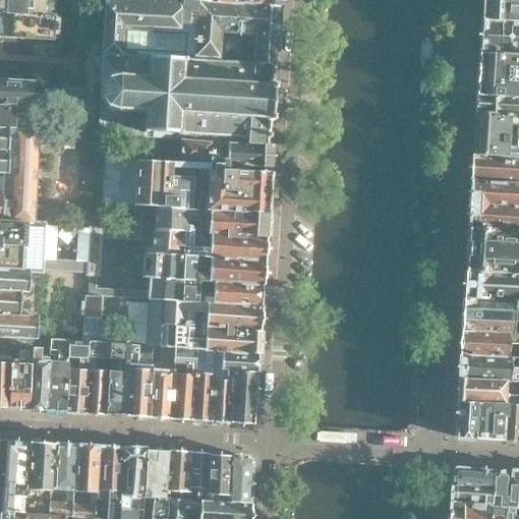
[(0,0),(0,34),(53,38),(55,0),(0,0)]
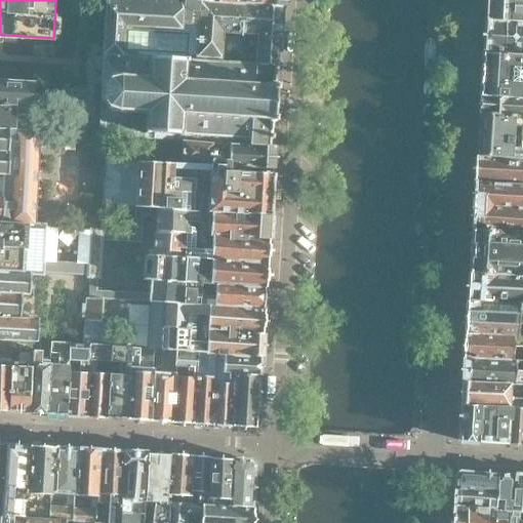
[(279,49),(282,5),(198,0),(105,0),(102,53),(149,55),(149,53),(155,54),(155,57),(165,57),(165,54),(173,55),(176,58),(184,58),(184,52),(197,52),(197,50),(255,54),(254,62),(276,64),(277,49),(279,49)]
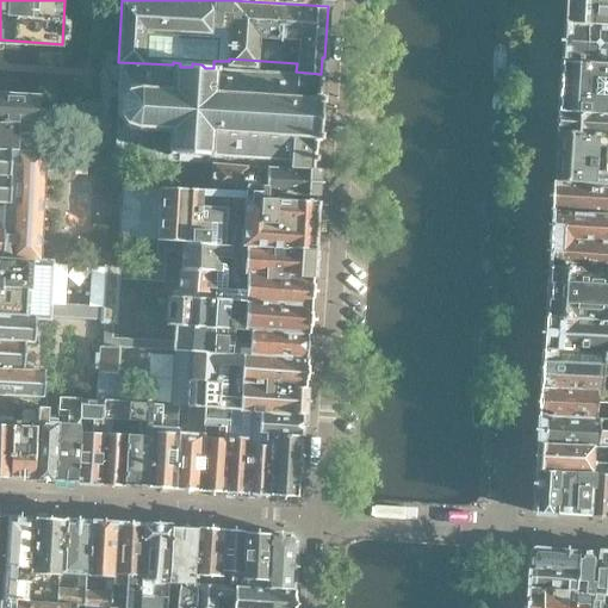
[(566,0),(566,20),(607,23),(607,0),(566,0)]
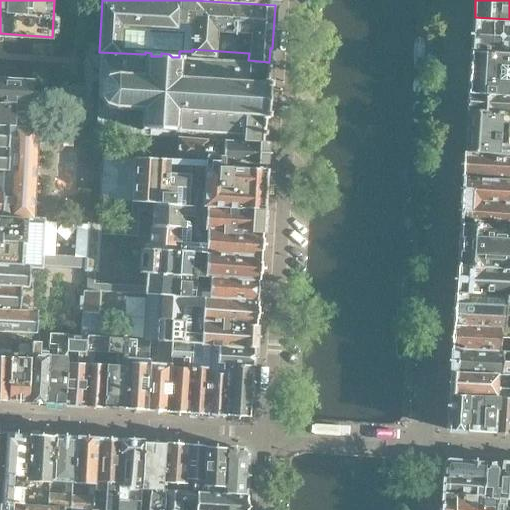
[(509,19),(475,17),(473,47),(509,49),(509,19)]
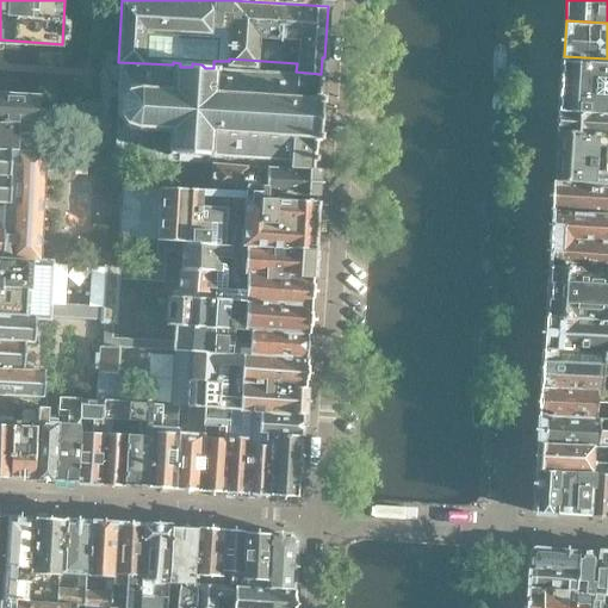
[(318,132),(321,103),(324,103),(324,97),(322,97),(322,94),(320,94),(320,82),(323,82),(323,75),(321,75),(321,74),(296,72),(297,63),(229,59),(229,61),(213,61),(213,68),(205,68),(202,64),(192,63),(192,67),(180,67),(180,63),(173,62),(173,64),(118,62),(116,98),(118,98),(115,156),(168,159),(168,153),(173,153),(174,149),(211,150),(211,155),(216,155),(215,162),(314,168),(315,161),(316,162),(316,160),(318,160),(318,154),(315,154),(316,141),(318,141),(318,140),(322,140),(322,134),(318,132)]
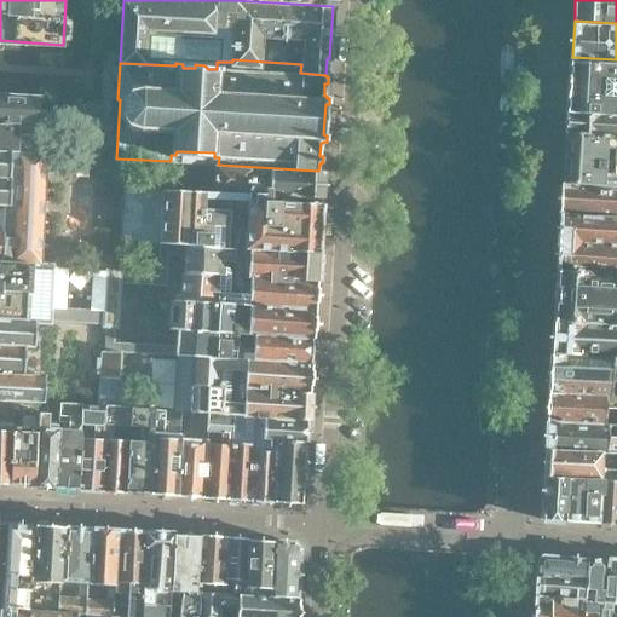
[(616,64),(572,62),(569,111),(616,115),(616,64)]
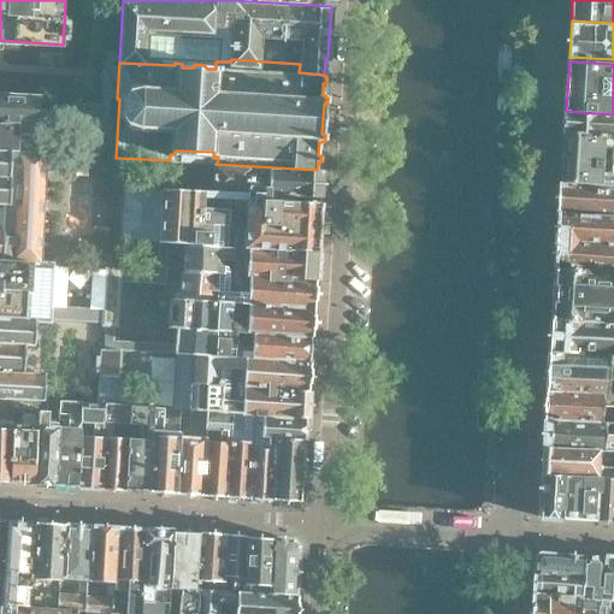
[(0,92),(0,123),(40,125),(41,94),(0,92)]
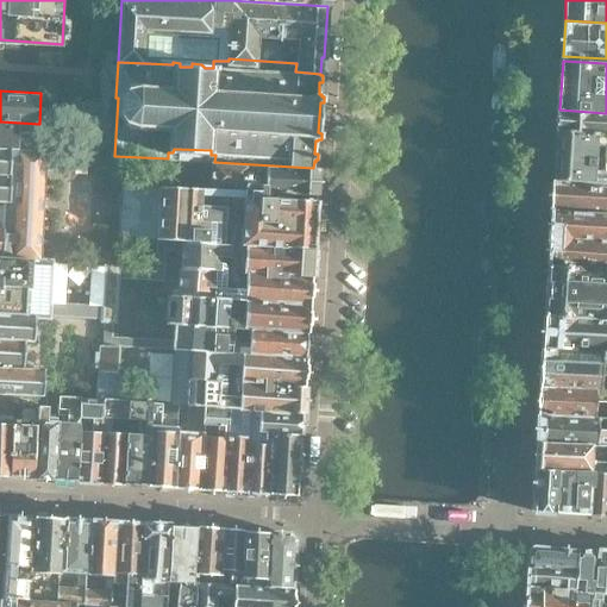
[(606,113),(559,110),(558,110),(557,131),(606,133),(606,113)]
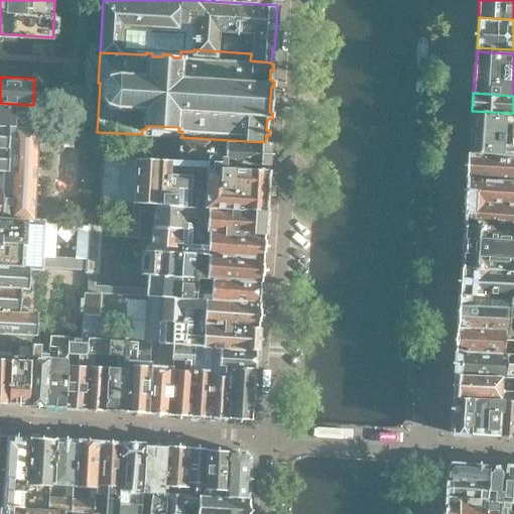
[(100,339),(102,316),(100,316),(101,300),(117,301),(115,336),(159,338),(159,343),(161,343),(174,344),(195,345),(190,414),(252,418),(253,396),(258,397),(260,373),(255,373),(255,366),(256,349),(257,336),(257,326),(259,303),(260,281),(262,257),(263,234),(264,234),(265,208),(267,169),(268,165),(269,142),(265,142),(181,137),(180,159),(112,155),(109,202),(155,205),(154,228),(133,226),(132,249),(136,249),(136,254),(143,255),(142,268),(137,268),(137,273),(168,275),(167,286),(158,285),(157,297),(164,297),(163,320),(160,320),(159,334),(129,332),(130,318),(123,317),(124,295),(101,293),(103,271),(87,270),(90,223),(32,219),(37,128),(31,127),(33,105),(0,103),(0,332),(14,334),(33,335),(36,335),(38,311),(22,310),(23,288),(28,288),(29,266),(20,266),(21,249),(33,250),(33,253),(77,255),(77,259),(81,259),(79,291),(86,291),(83,338),(89,338),(100,339)]
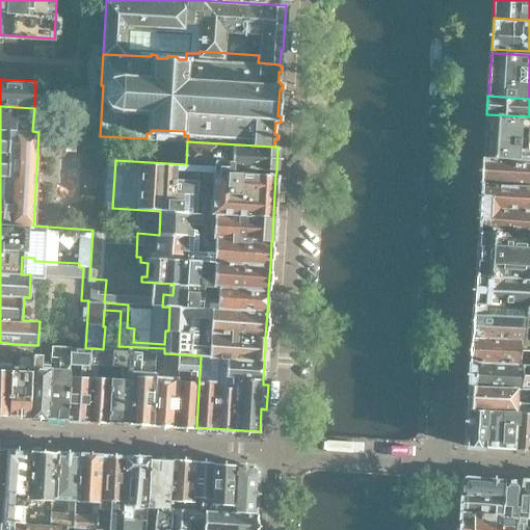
[(529,116),(486,114),(483,157),(529,159),(529,116)]
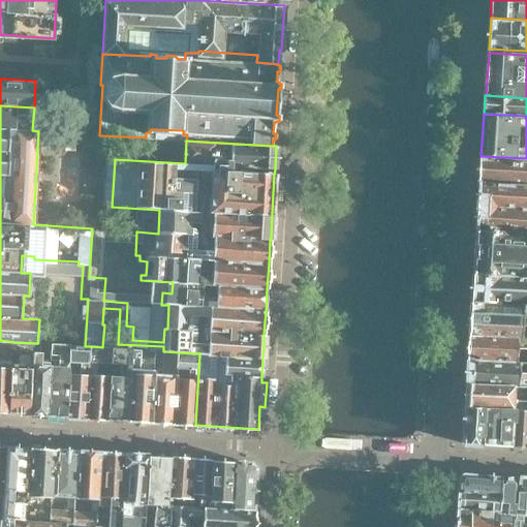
[(526,158),(481,156),(479,182),(526,184),(526,158)]
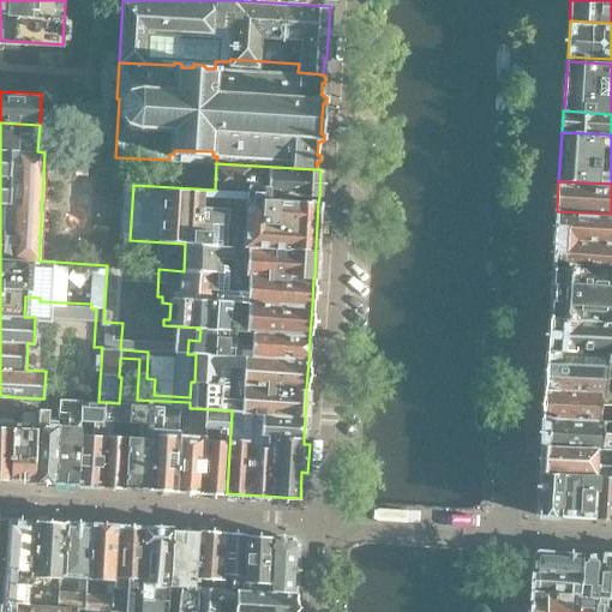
[(611,214),(557,211),(553,267),(611,269),(611,214)]
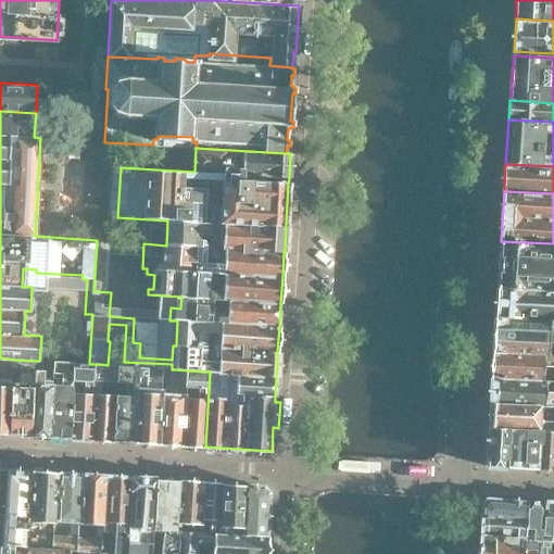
[(553,243),(501,241),(498,288),(553,291),(553,243)]
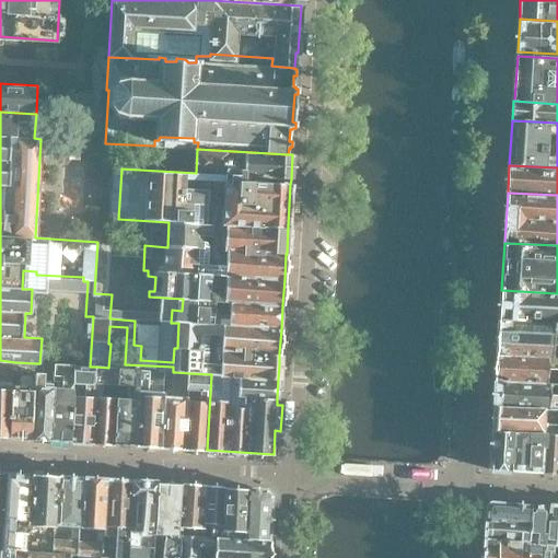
[(557,293),(501,290),(500,307),(495,307),(495,318),(557,323),(557,293)]
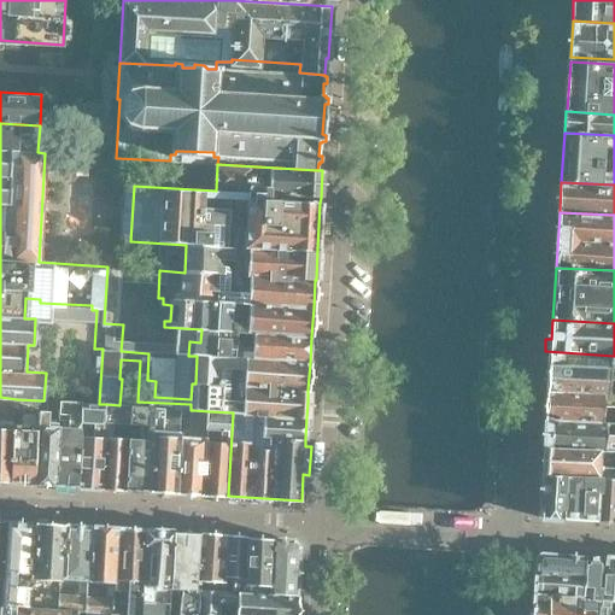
[(608,396),(609,372),(614,372),(614,356),(545,351),(544,364),(550,365),(548,391),(608,396)]
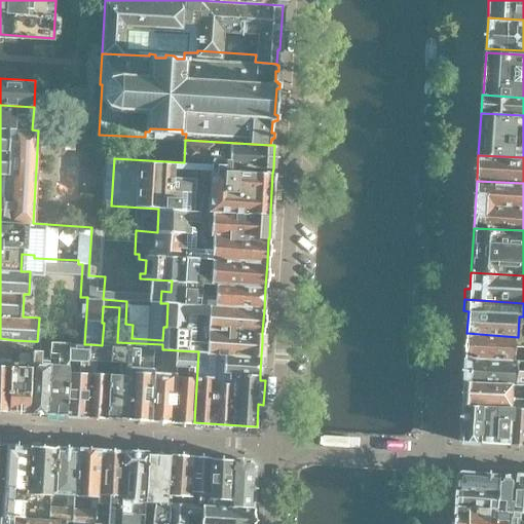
[(513,360),(514,346),(523,347),(523,337),(518,337),(466,333),(461,333),(461,341),(466,341),(465,357),(513,360)]
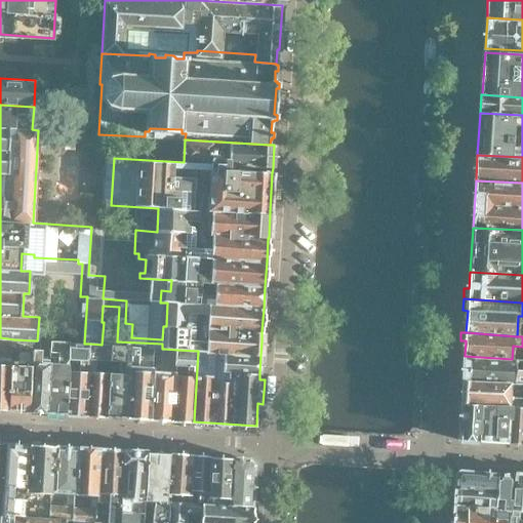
[(0,408),(10,409),(14,339),(0,337),(0,408)]
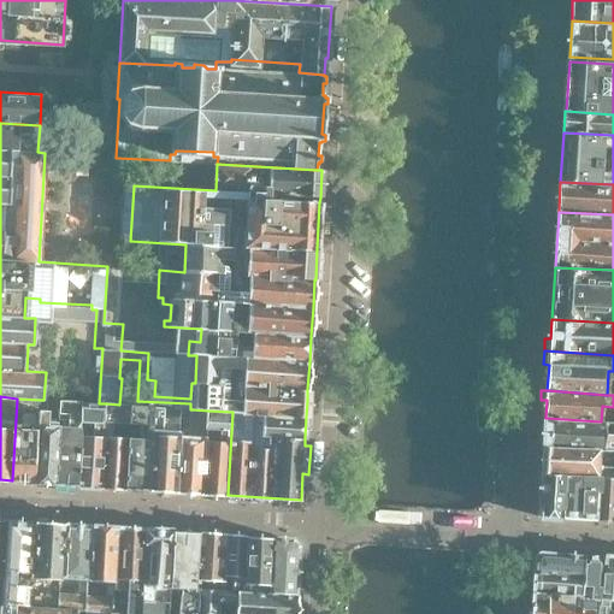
[(34,482),(37,434),(23,432),(24,409),(39,411),(40,400),(17,399),(12,480),(34,482)]
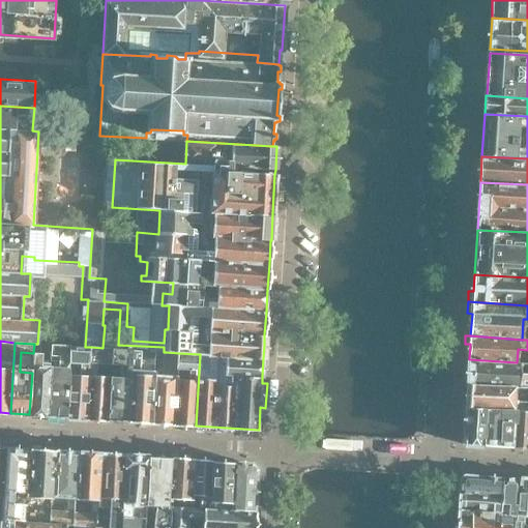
[(48,415),(51,367),(51,359),(52,359),(52,354),(53,345),(37,344),(34,344),(33,353),(32,373),(29,414),(48,415)]
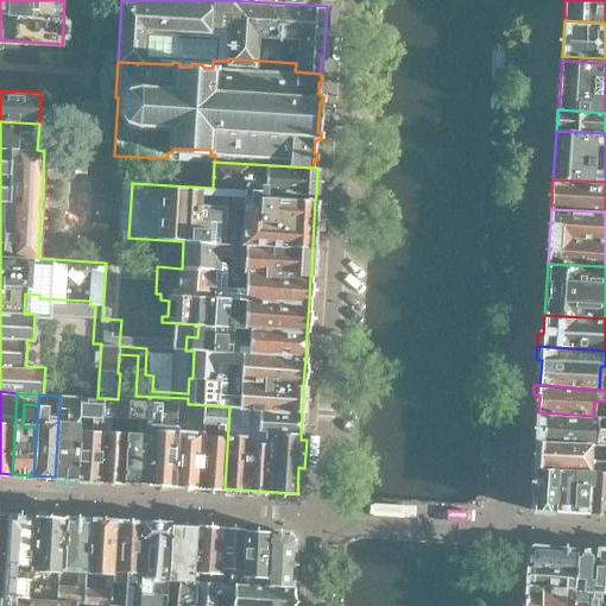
[(77,479),(80,429),(82,397),(61,396),(60,406),(69,408),(69,422),(58,421),(55,477),(77,479)]
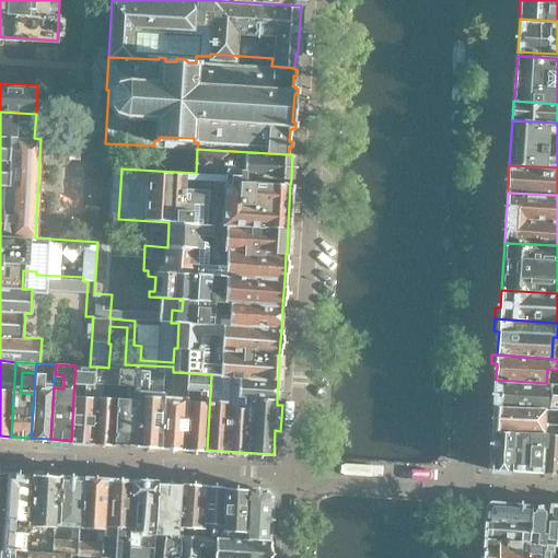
[(114,443),(117,397),(117,384),(118,369),(118,368),(108,368),(96,367),(95,383),(109,384),(108,398),(94,397),(92,442),(114,443)]
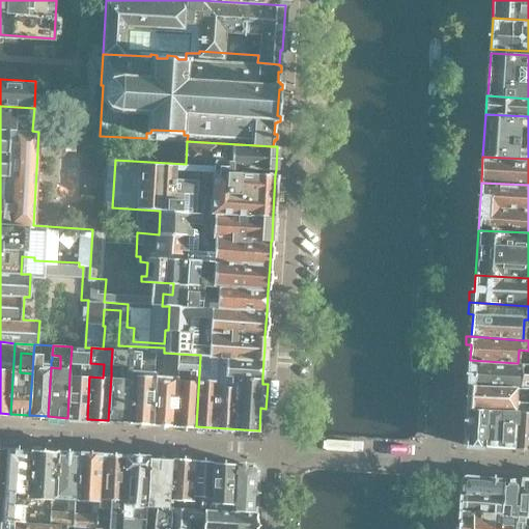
[(129,422),(134,351),(112,350),(111,364),(120,364),(119,378),(111,377),(108,420),(129,422)]
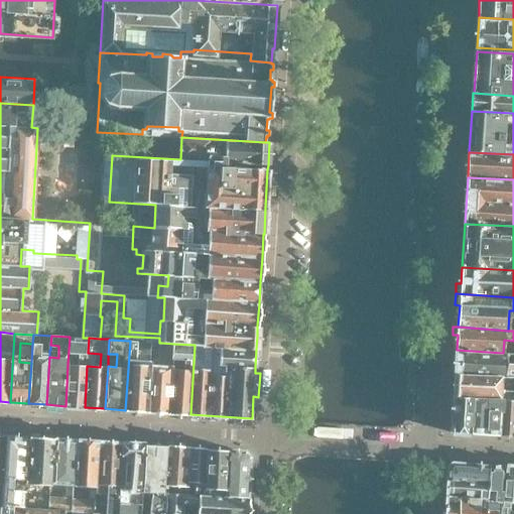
[(148,411),(150,369),(151,355),(143,355),(142,361),(145,361),(145,364),(137,364),(138,341),(130,341),(125,410),(148,411)]
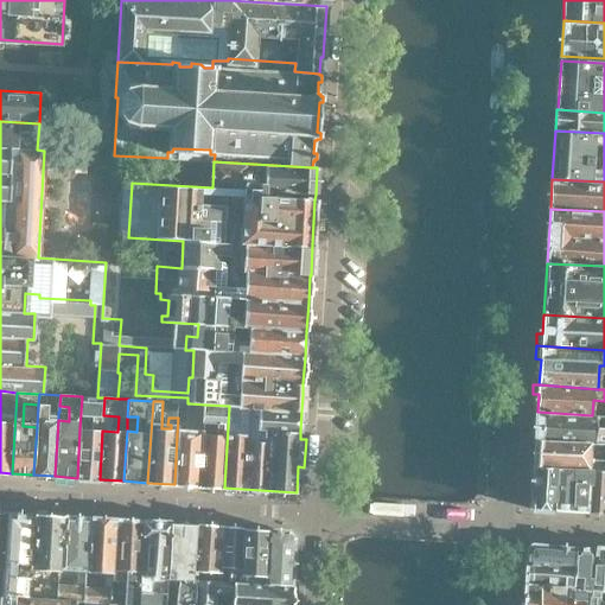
[(201,486),(203,435),(204,422),(205,405),(190,403),(189,421),(195,422),(193,434),(177,434),(174,484),(201,486)]
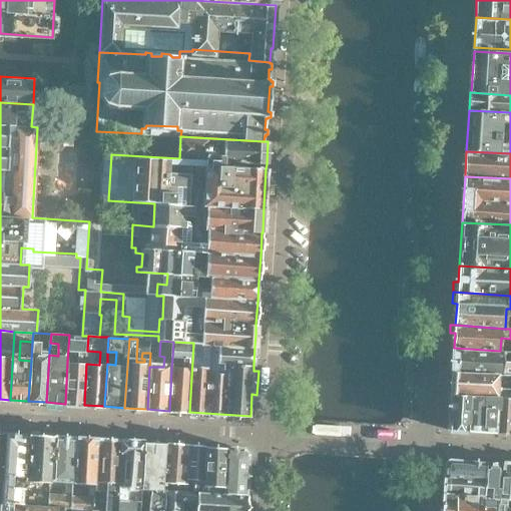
[(189,412),(193,343),(173,342),(172,357),(183,358),(182,369),(171,368),(169,411),(189,412)]
